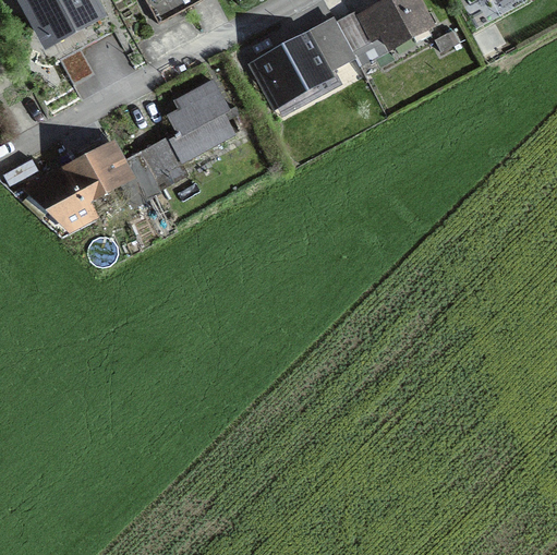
[(17,0),(45,50),(107,16),(98,0),(17,0)]
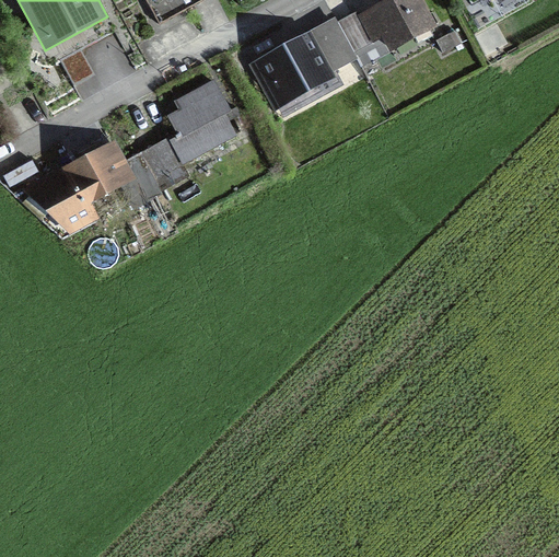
[(147,0),(158,21),(197,0),(147,0)]
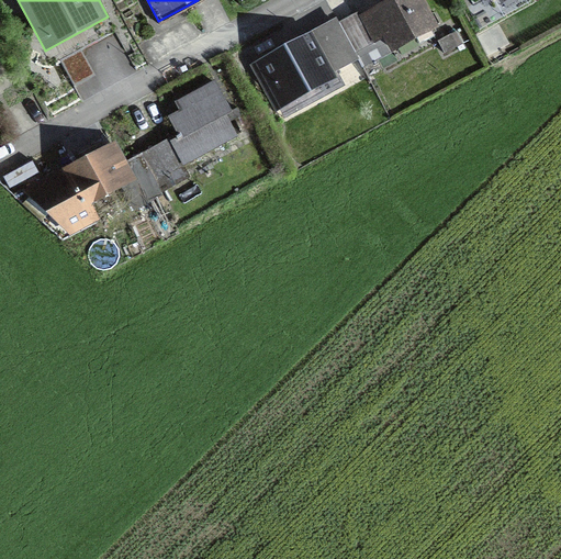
[(395,52),(438,29),(423,0),(382,0),(360,12),(358,9),(338,20),(359,59),(362,66),(377,58),(381,65),(397,57),(395,52)]
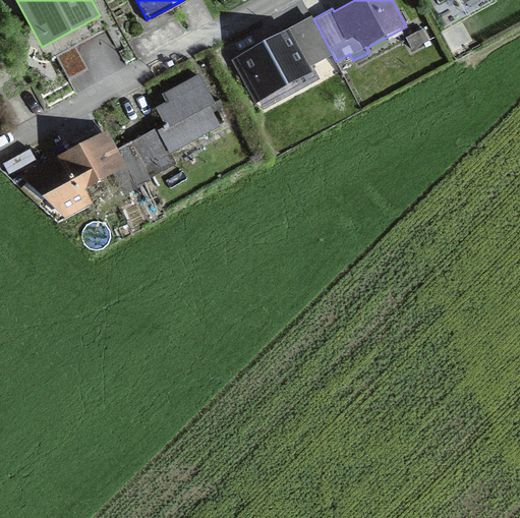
[(333,55),(313,18),(311,14),(288,26),(309,67),(313,65),(333,55)]
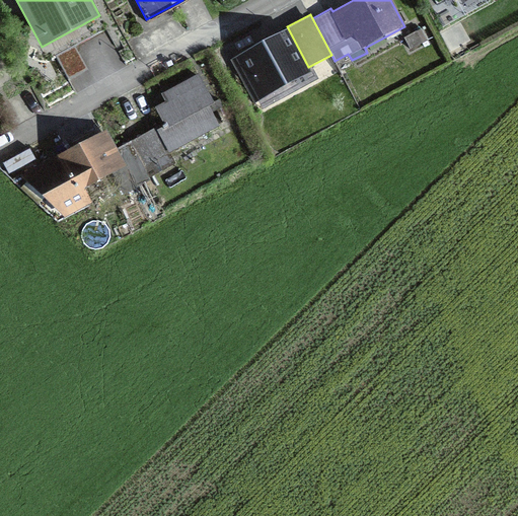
[(466,41),(463,34),(458,38),(457,37),(462,32),(460,28),(455,31),(451,25),(442,30),(449,43),(448,44),(456,58),(481,44),(475,34),(466,41)]
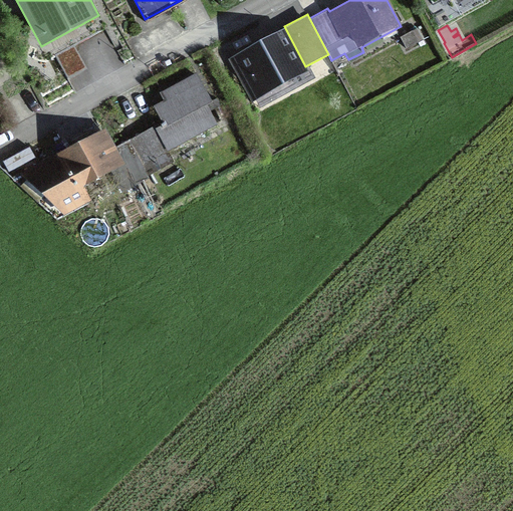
[(227,56),(251,102),(254,100),(258,108),(316,77),(309,64),(305,66),(284,26),(227,56)]
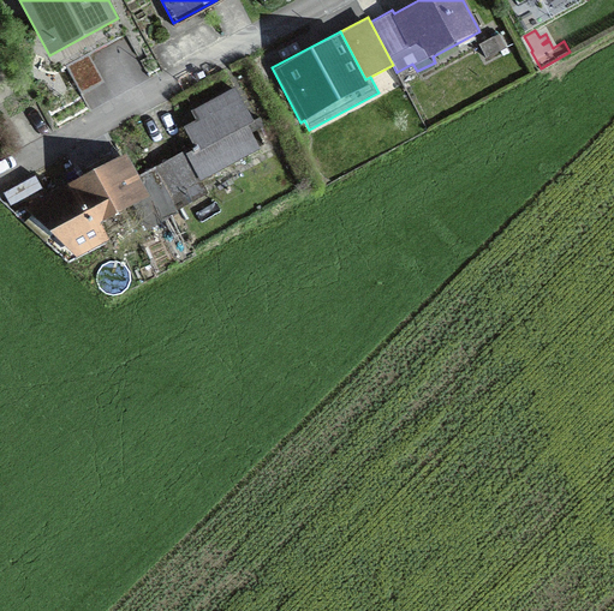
[(506,45),(500,31),(480,41),(486,54),(506,45)]
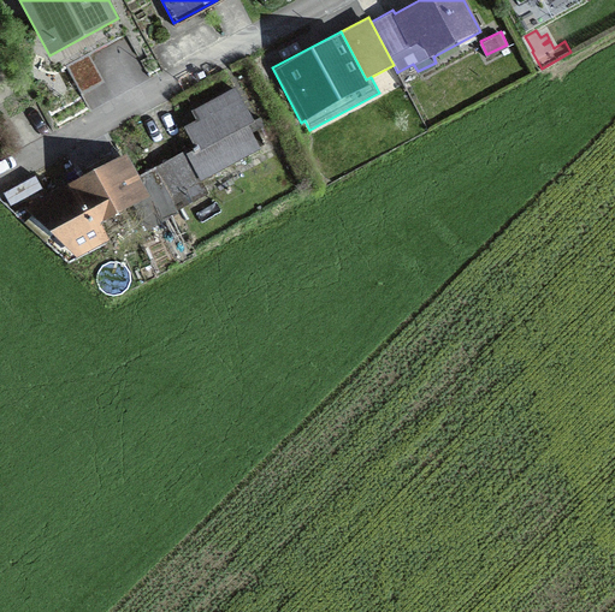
[(182,126),(194,148),(189,150),(185,153),(199,179),(260,147),(252,131),(265,124),(260,116),(253,119),(235,87),(190,110),(195,119),(182,126)]
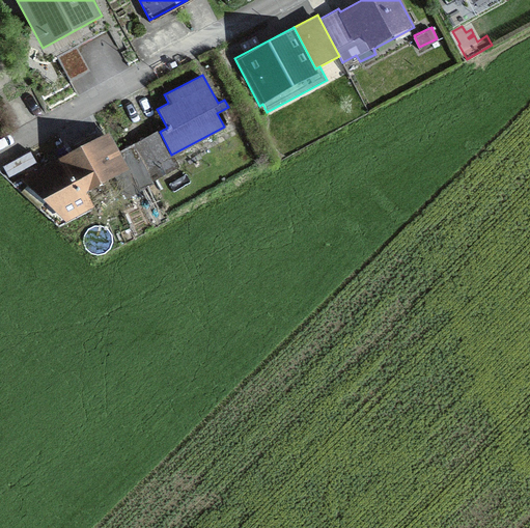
[(177,166),(171,155),(160,132),(163,130),(162,127),(161,128),(159,124),(143,133),(144,136),(118,150),(130,170),(119,175),(130,195),(154,183),(151,179),(177,166)]
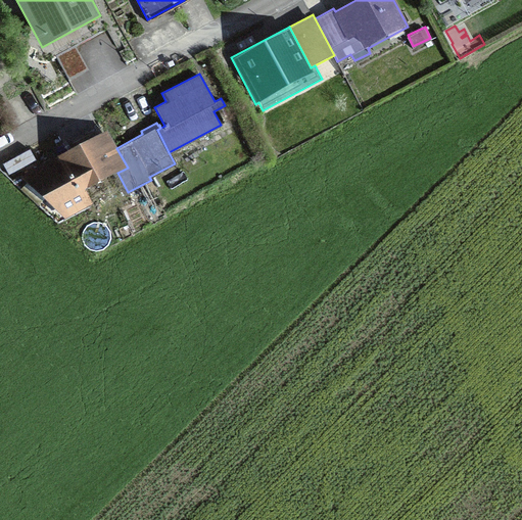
[(57,156),(56,154),(20,175),(65,219),(92,204),(85,191),(117,173),(128,168),(116,148),(106,129),(57,156)]
